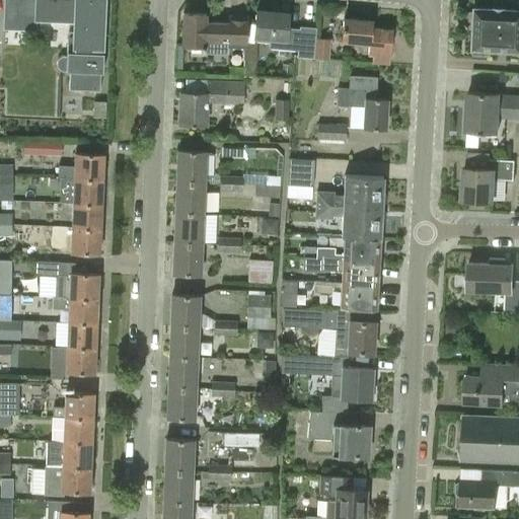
[(3,0),(2,29),(18,30),(19,21),(35,22),(35,14),(59,16),(59,21),(75,21),(74,32),(67,31),(66,56),(63,56),(61,57),(59,57),(58,59),(57,60),(56,63),(56,64),(57,66),(58,68),(59,69),(60,70),(63,71),(69,71),(68,89),(99,90),(103,0),(3,0)]
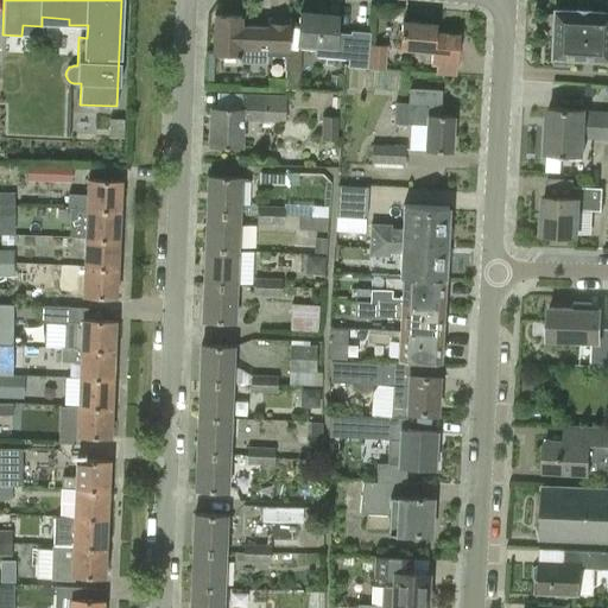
[(607,11),(588,10),(588,8),(576,8),(576,10),(553,8),(553,13),(550,13),(545,17),(545,27),(549,31),(552,32),(551,61),(552,61),(553,50),(571,51),(571,57),(607,58),(607,11)]
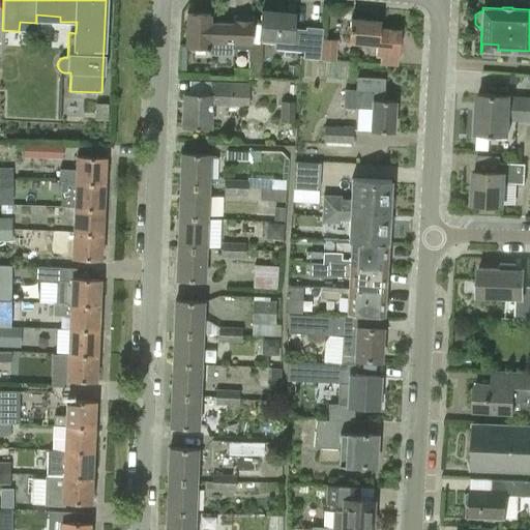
[(294,13),(262,10),(259,37),(274,39),(273,49),(303,51),(302,58),(320,60),(322,29),(305,27),(305,30),(293,29),(294,13)]
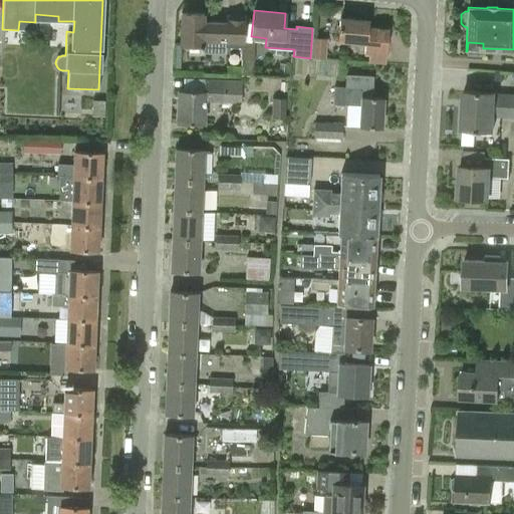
[(204,21),(204,14),(181,13),(180,43),(203,44),(203,39),(227,40),(227,46),(243,47),(244,20),(227,20),(227,22),(204,21)]
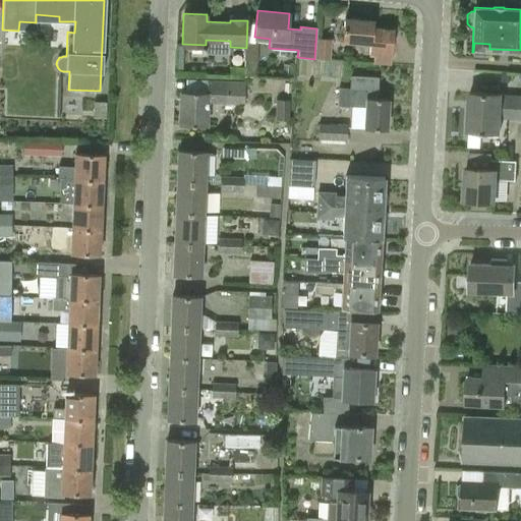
[(372,20),(345,17),(343,40),(370,43),(369,55),(373,56),(372,63),(389,64),(391,50),(393,30),(372,27),(372,20)]
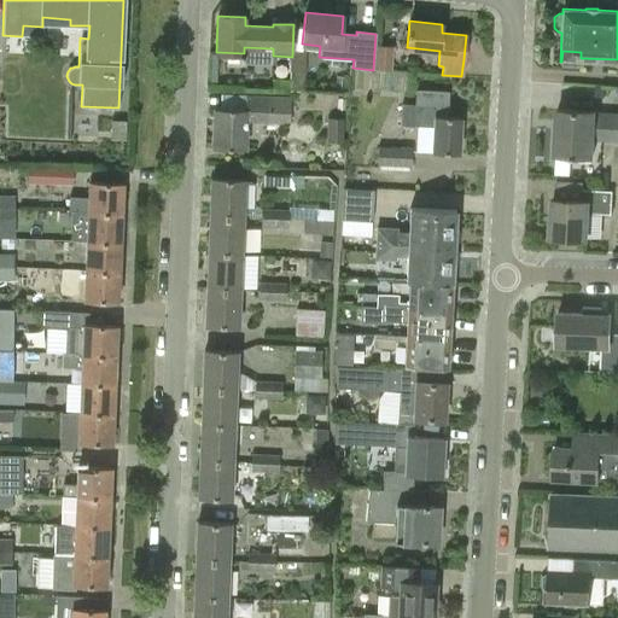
[(391,71),(394,47),(377,46),(374,70),(391,71)]
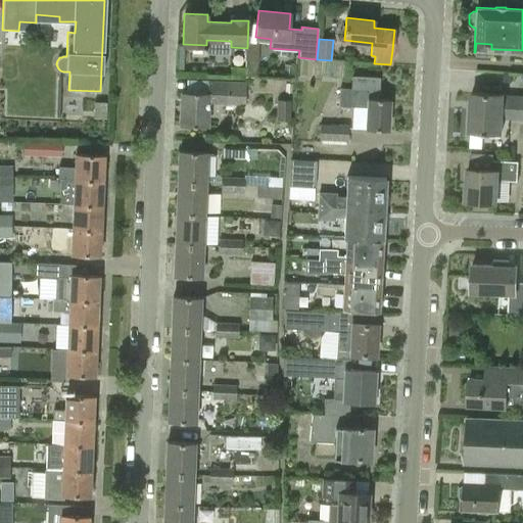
[(243,78),(244,67),(232,67),(232,77),(243,78)]
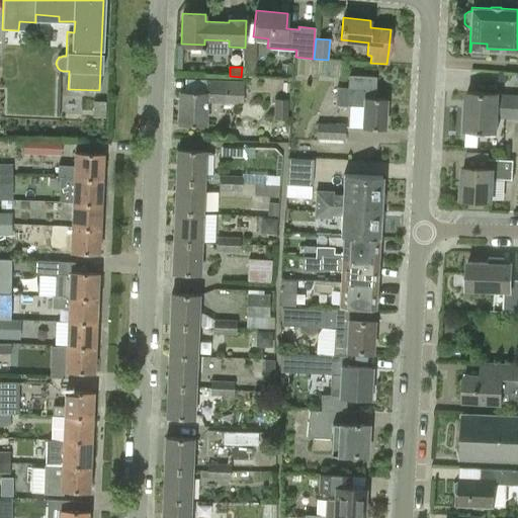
[(385,98),(374,98),(375,76),(348,75),(347,88),(337,87),(336,105),(363,107),(362,127),(384,128),(385,98)]
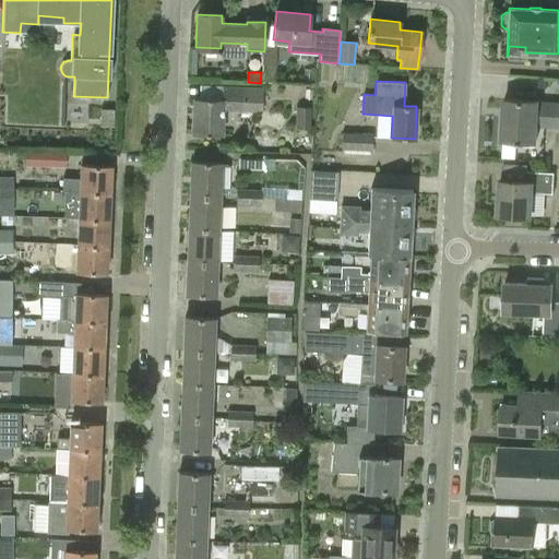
[(222,135),(223,110),(262,111),(263,87),(224,86),(223,98),(193,97),(192,134),(222,135)]
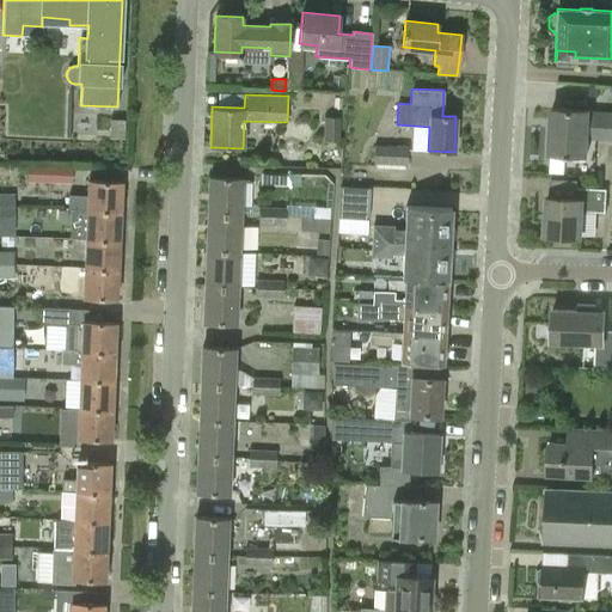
[(565,153),(565,155),(571,155),(571,153),(587,154),(588,139),(611,140),(611,111),(589,110),(589,109),(552,108),(550,152),(554,153),(560,153),(565,153)]
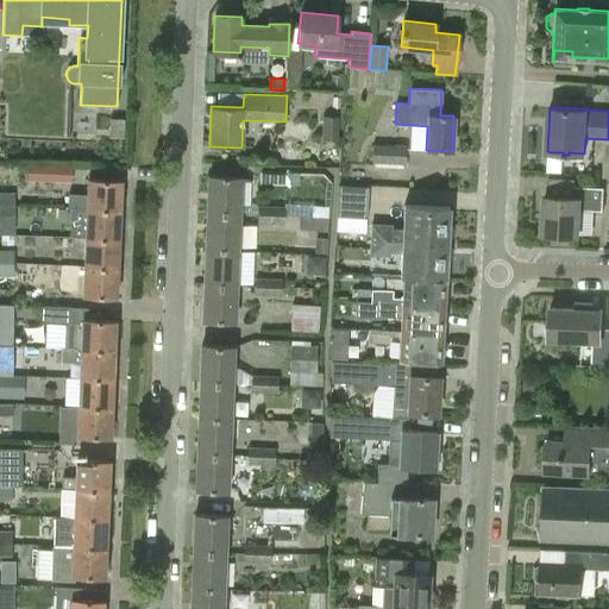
[(337,140),(338,118),(322,117),(321,140),(337,140)]
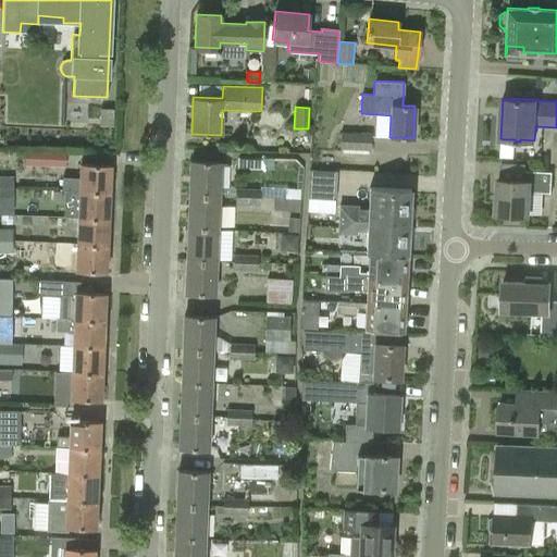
[(371,134),(341,132),(339,149),(370,151),(371,134)]
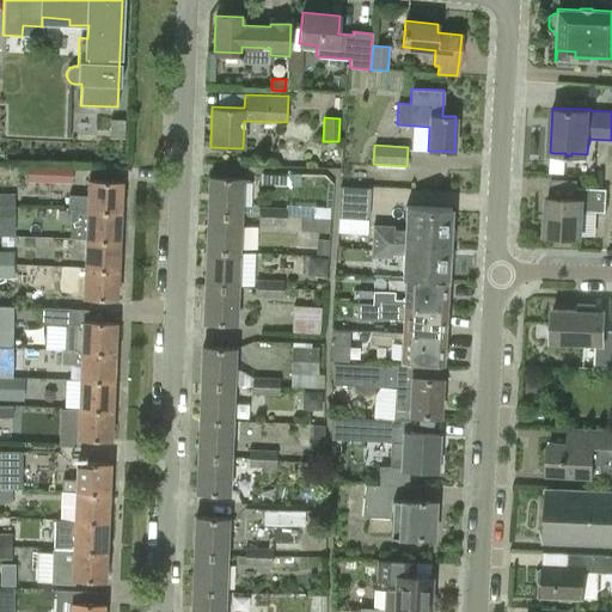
[(47,181),(72,182),(72,167),(48,166),(48,167),(32,166),(31,179),(47,181)]
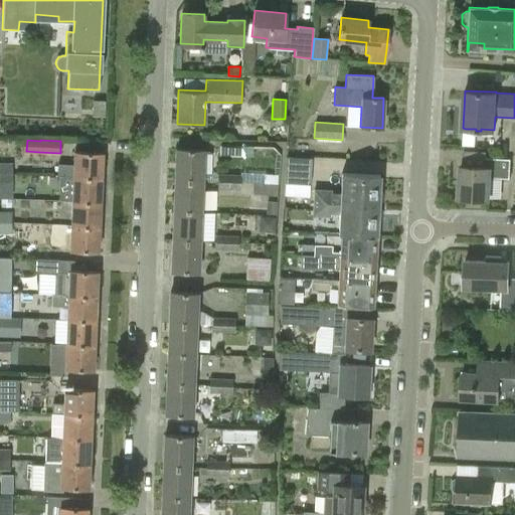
[(174,179),(202,180),(202,172),(203,150),(176,148),(174,179)]
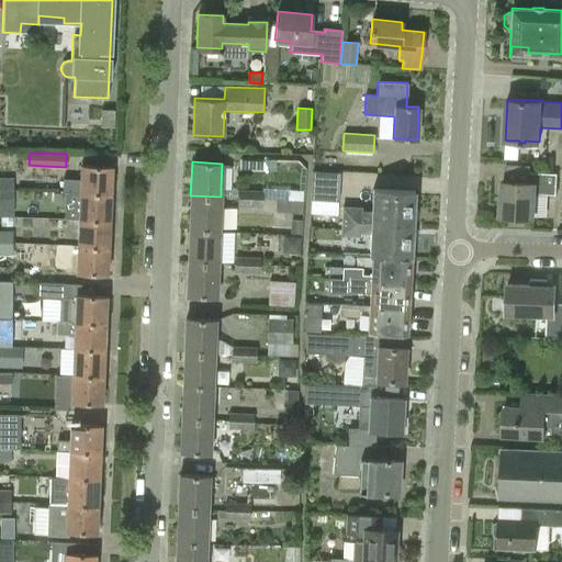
[(111,167),(80,166),(80,180),(63,179),(62,192),(79,193),(110,194),(111,167)]
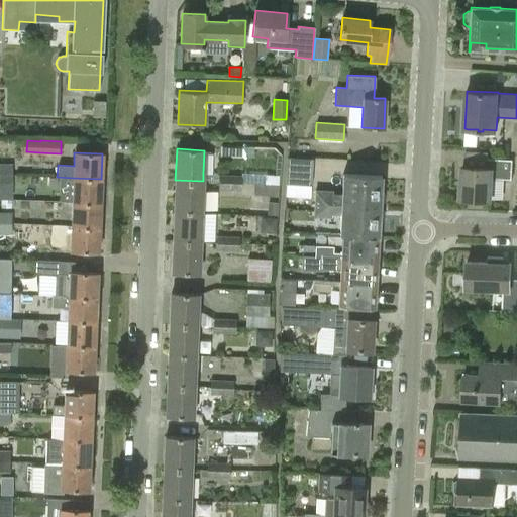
[(311,185),(313,159),(288,157),(286,184),(311,185)]
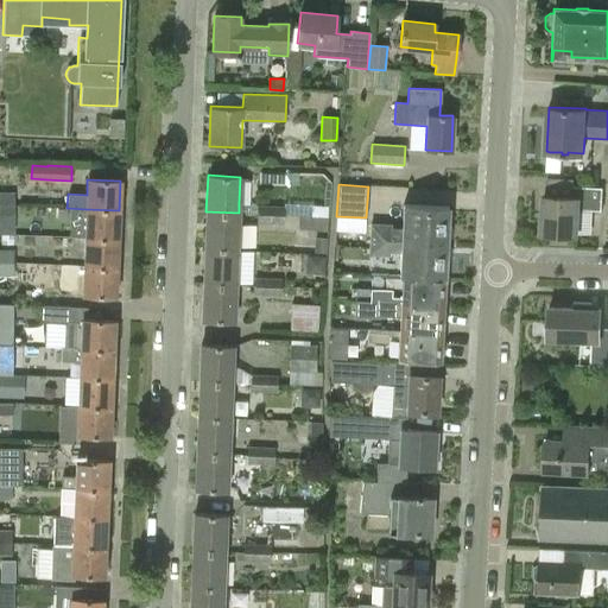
[(572,197),(544,195),(542,232),(577,234),(578,209),(601,210),(602,188),(574,185),(572,197)]
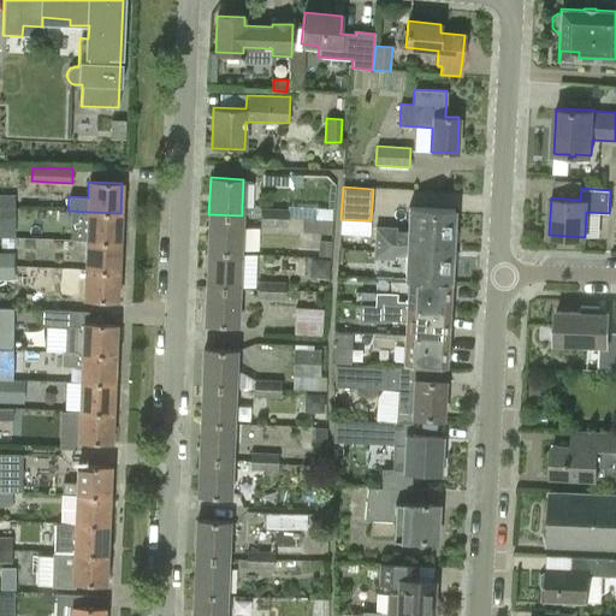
[(15,194),(0,193),(0,207),(15,208),(15,194)]
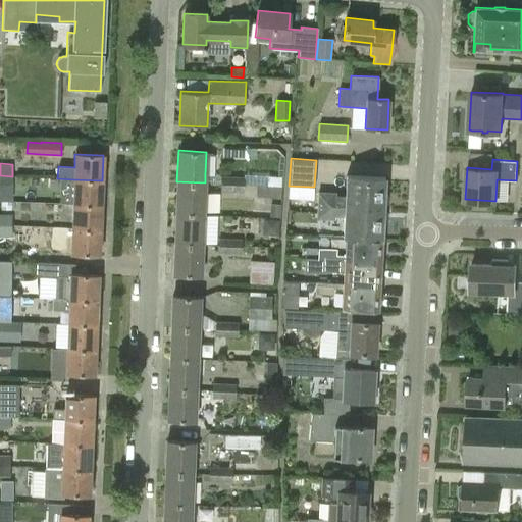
[(0,186),(12,187),(12,176),(0,175),(0,186)]
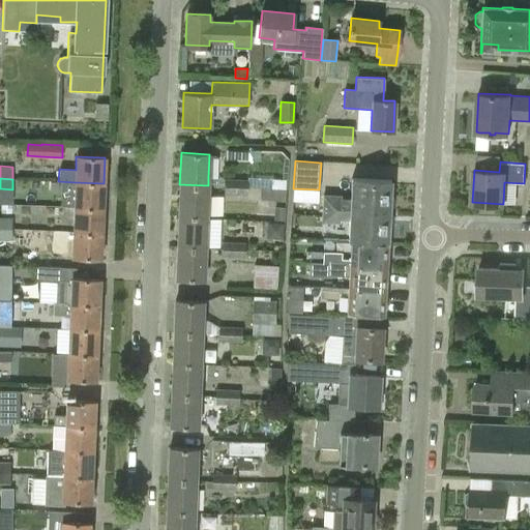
[(224,186),(224,194),(236,194),(236,179),(225,178),(224,186)]
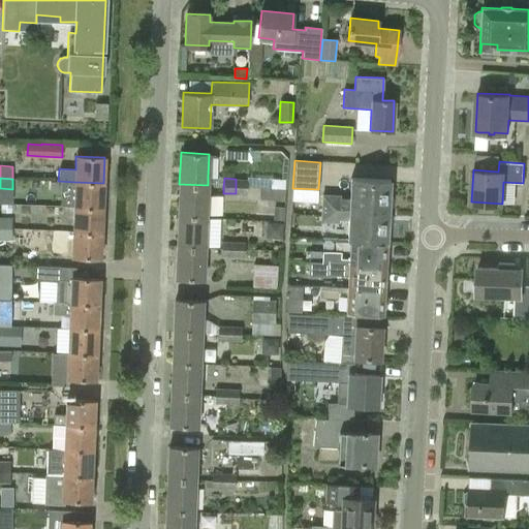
[(351,178),(350,197),(340,197),(340,194),(321,193),(321,208),(389,211),(390,180),(351,178)]
